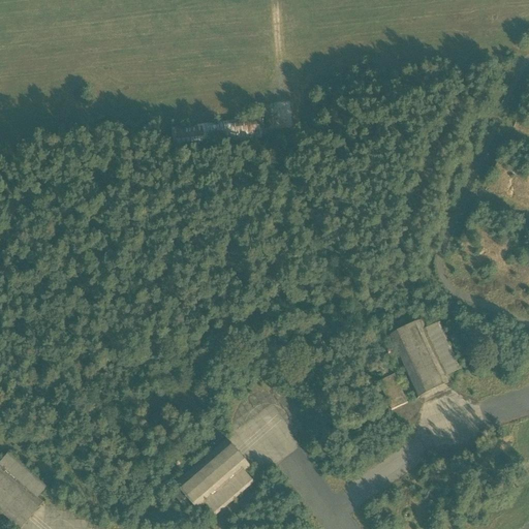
[(168,135),(170,152),(262,141),(259,119),(167,130),(168,135)]
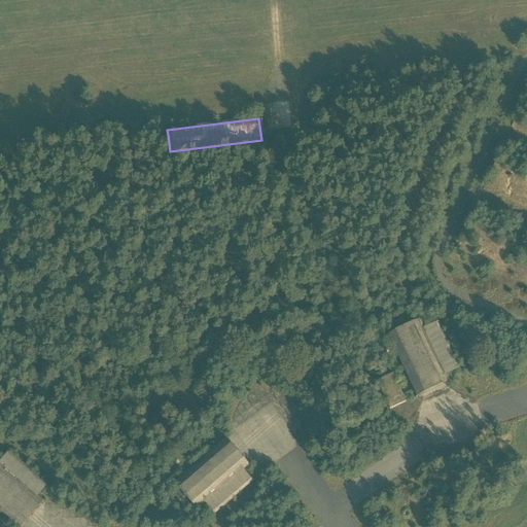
[(526,281),(526,241),(526,242),(519,258),(518,270),(525,280),(526,281)]
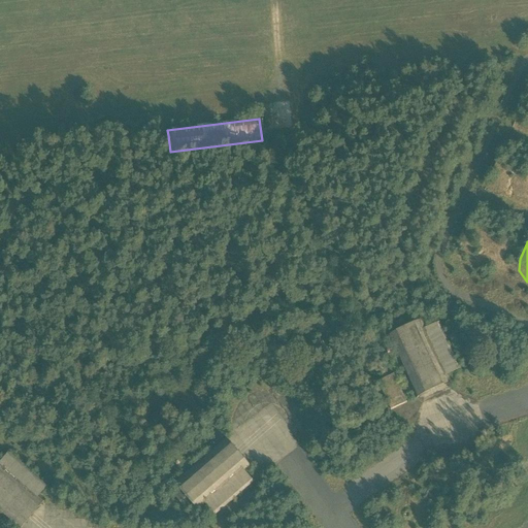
[(387,333),(417,395),(463,372),(437,320),(424,327),(420,318),(410,323),(407,316),(393,323),(396,329),(387,333)]
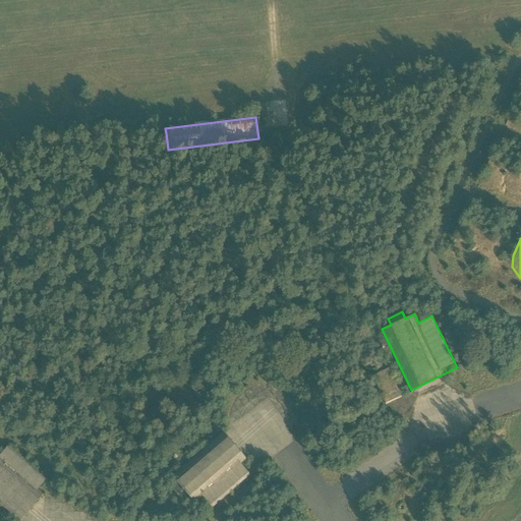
[(370,375),(384,403),(401,395),(388,367),(370,375)]
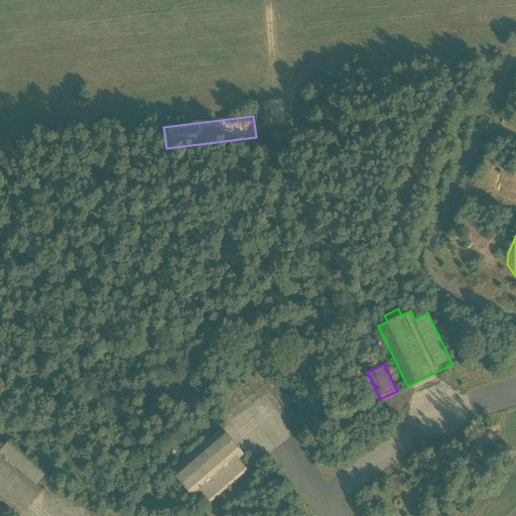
[(200,495),(208,503),(245,472),(237,463),(243,457),(220,429),(169,472),(176,480),(170,485),(180,496),(186,491),(194,500),(200,495)]
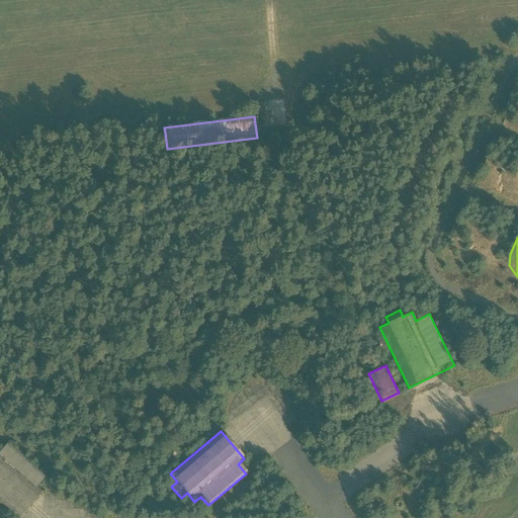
[(0,501),(16,515),(38,490),(32,485),(42,475),(4,441),(0,446),(0,501)]
